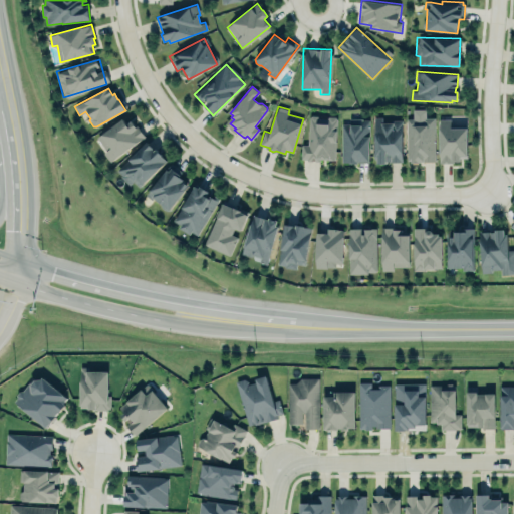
[(334,160),(337,118),(335,116),(329,115),(326,117),(319,117),(317,115),(312,114),(309,116),(308,144),(302,144),(301,159),(307,159),(307,161),(319,161),(319,160),(334,160)]
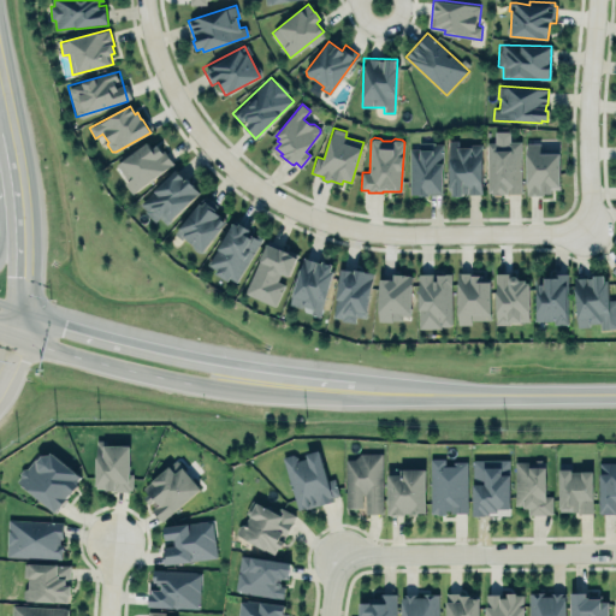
[(419,146),(408,146),(408,196),(430,197),(430,194),(437,194),(443,194),(443,143),(436,143),(436,140),(419,140),(419,146)]
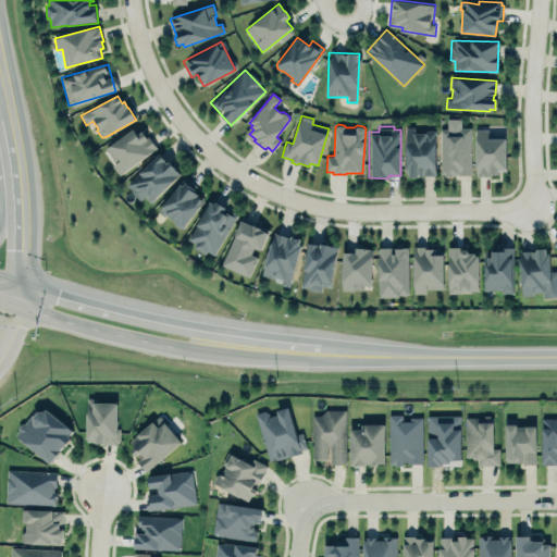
[(406,126),(407,178),(419,178),(419,175),(436,174),(435,130),(415,130),(415,126),(406,126)]
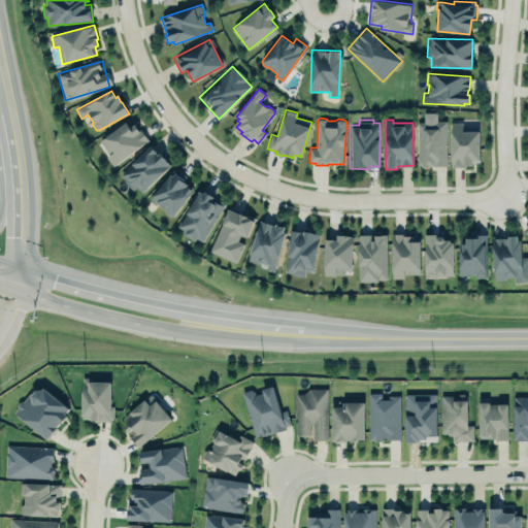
[(418,163),(418,121),(424,121),(424,124),(435,124),(435,120),(447,120),(447,166),(431,166),(431,168),(421,168),(421,164),(418,163)]
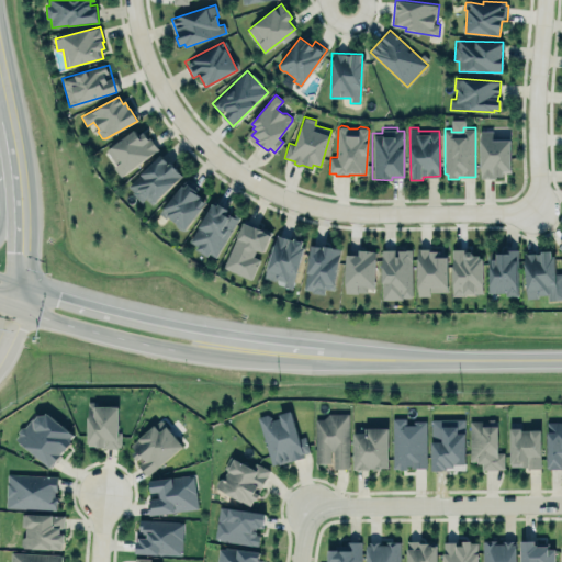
[(134,130),(105,149),(116,165),(113,167),(124,181),(159,149),(150,139),(149,141),(144,133),(137,136),(134,130)]
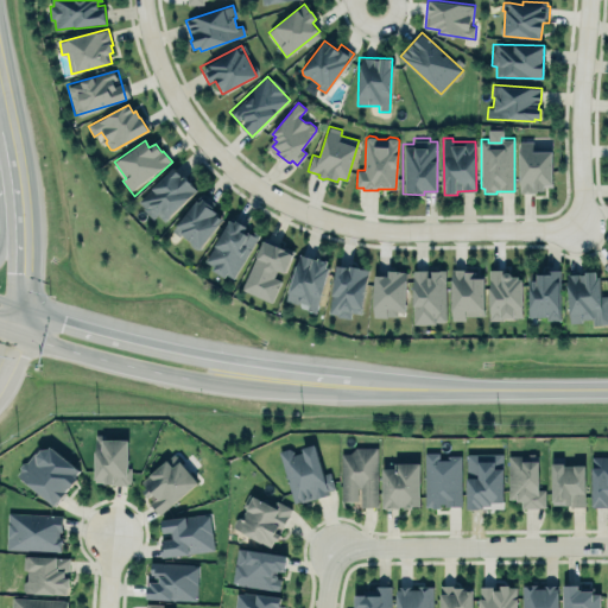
[(519,191),(552,190),(551,151),(532,151),(532,141),(519,141),(519,191)]
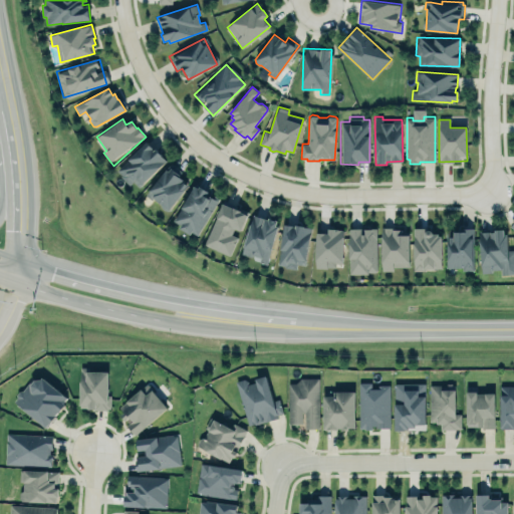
[(148,141),(116,170),(131,184),(133,182),(139,188),(167,161),(148,141)]
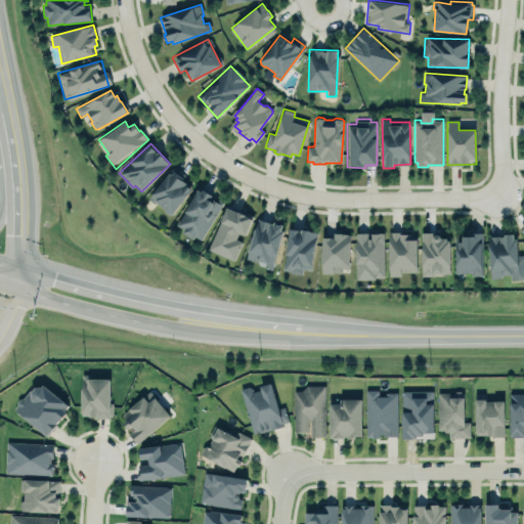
[(192,189),(182,179),(185,176),(174,167),(148,195),(170,215),(192,189)]
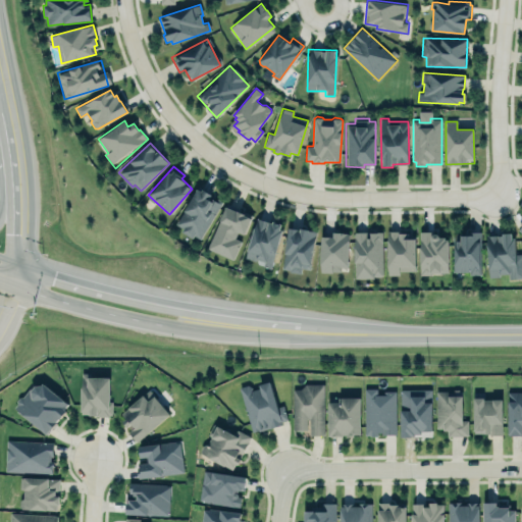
[(197,189),(176,224),(183,227),(180,231),(193,239),(195,236),(201,240),(222,201),(218,199),(214,202),(209,200),(212,195),(205,191),(204,193),(197,189)]
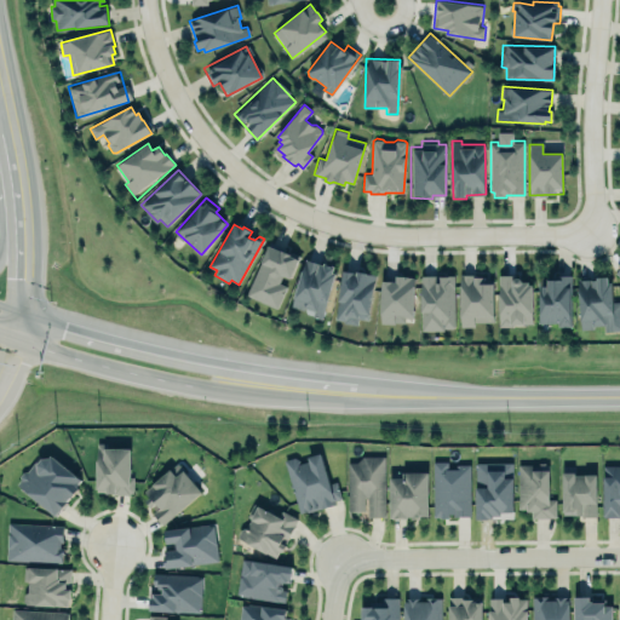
[(246,296),(276,308),(287,281),(288,282),(299,256),(268,242),(246,296)]
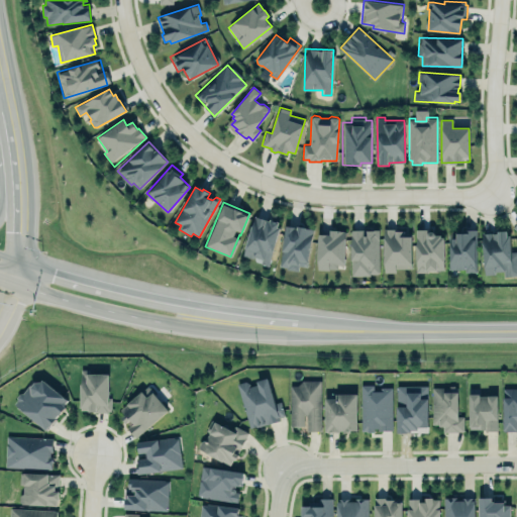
[(243,255),(255,217),(270,222),(271,220),(279,222),(278,228),(280,228),(268,267),(261,264),(262,260),(253,256),(253,259),(243,255)]
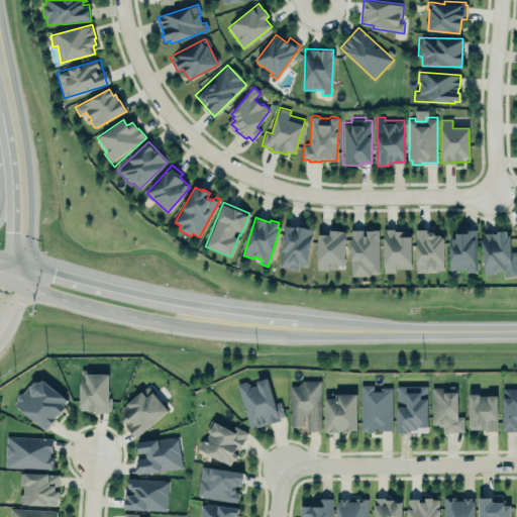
[(313,229),(286,224),(278,267),(298,271),(299,266),(306,267),(313,229)]
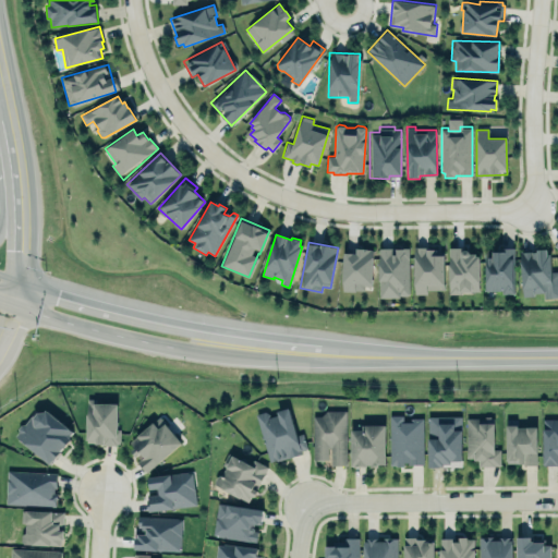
[(414,246),(414,293),(426,293),(426,289),(444,289),(444,252),(436,252),(436,247),(429,247),(429,245),(414,246)]
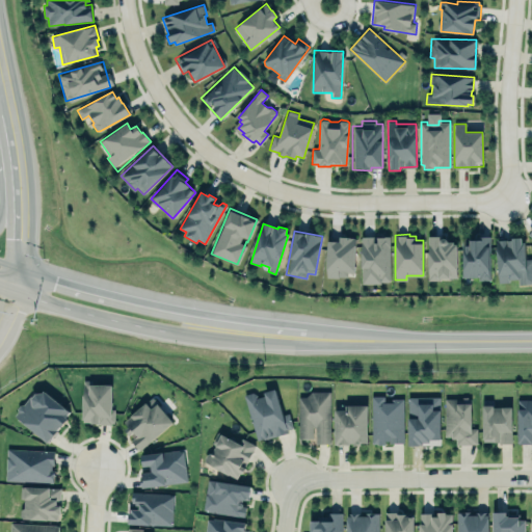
[(362,235),(390,235),(390,280),(389,282),(380,282),(380,283),(361,283),(362,235)]
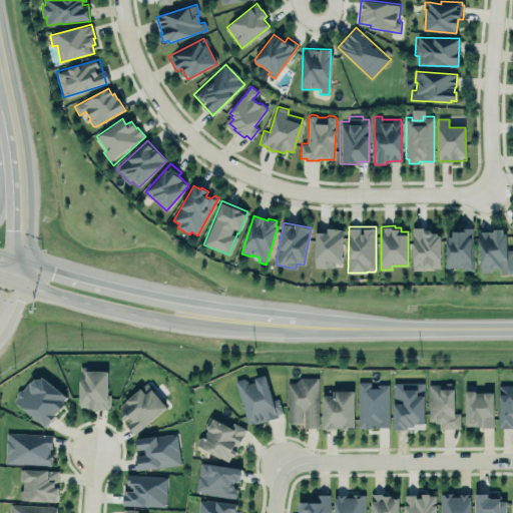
[(413,227),(426,226),(426,230),(429,230),(431,231),(432,233),(437,233),(437,235),(441,235),(441,268),(434,268),(434,269),(423,269),(423,270),(414,270),(413,227)]
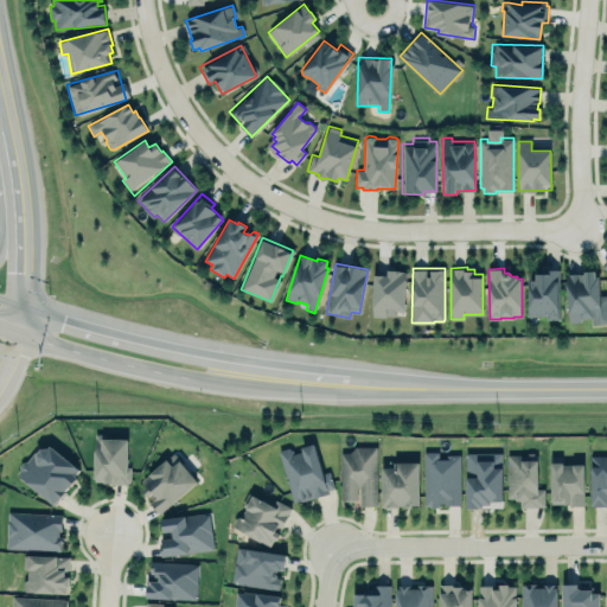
[(372,315),(375,275),(387,275),(388,269),(406,270),(404,310),(396,310),(396,317),(372,315)]
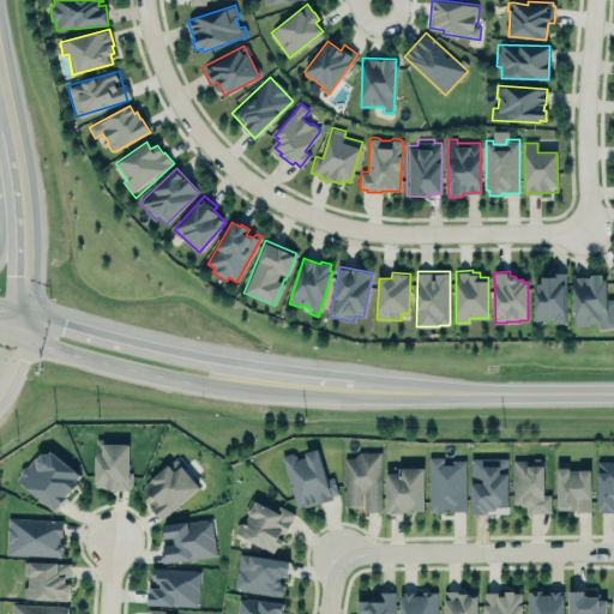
[(565,274),(535,275),(536,321),(566,321),(565,274)]
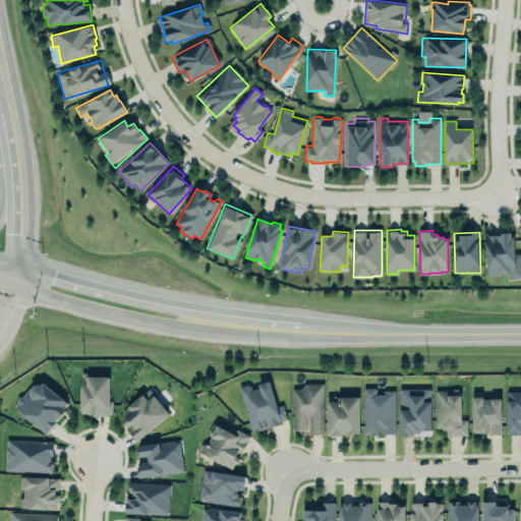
[(485,234),(511,233),(511,238),(514,238),(515,254),(520,253),(520,278),(509,279),(509,274),(501,275),(501,277),(488,278),(485,234)]
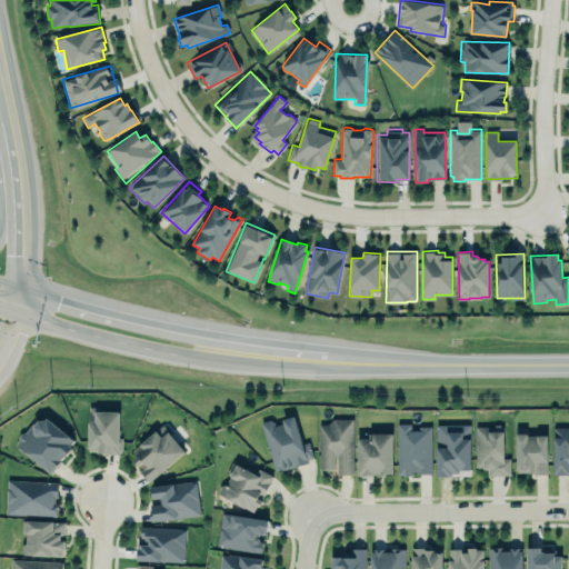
[(87,449),(88,406),(97,406),(97,409),(118,409),(118,437),(121,436),(120,450),(118,451),(118,452),(102,452),(102,449),(87,449)]
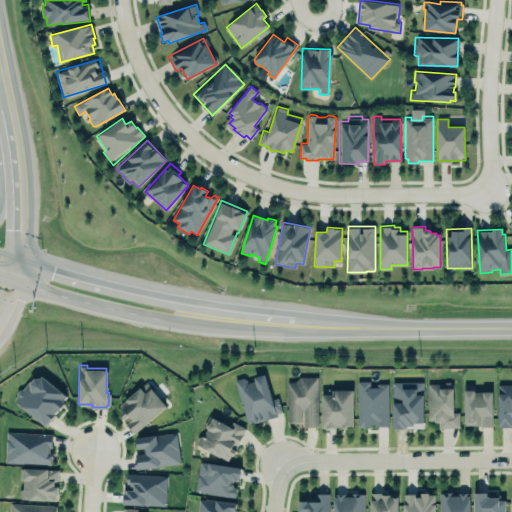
[(44,423),(13,398),(16,395),(15,391),(18,388),(22,387),(29,379),(29,380),(33,375),(40,375),(41,373),(68,395),(44,423)]
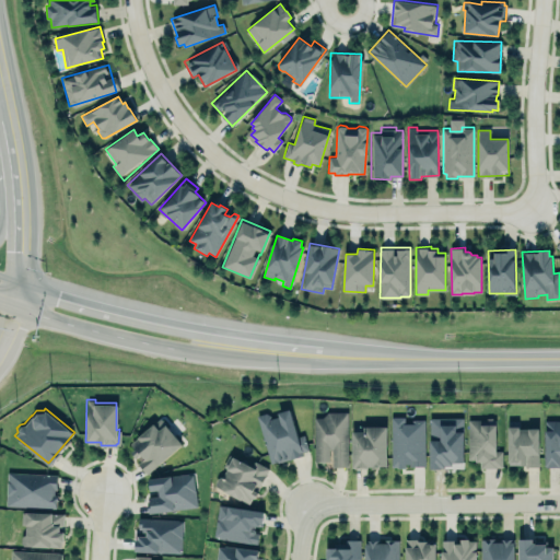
[(257,415),(269,463),(307,454),(303,434),(296,436),(290,410),(269,415),(269,412),(257,415)]
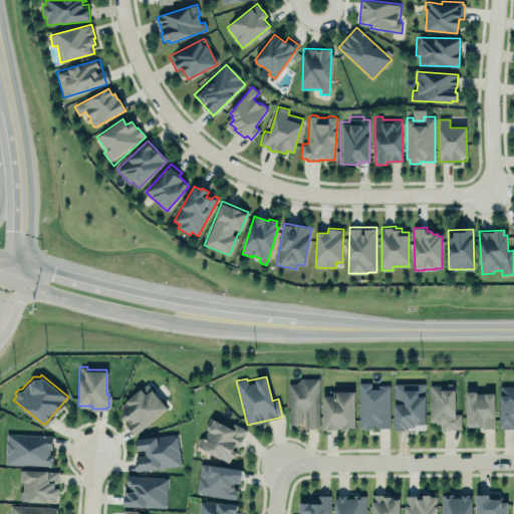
[(319,429),(319,377),(300,377),(295,382),(287,382),(287,425),(296,425),(296,427),(304,427),(304,429),(319,429)]
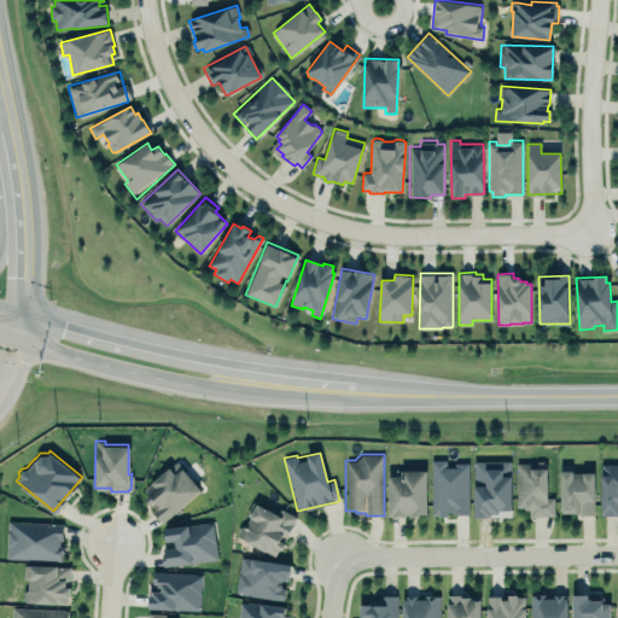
[(161,520),(200,488),(175,459),(143,488),(147,493),(144,496),(150,502),(155,499),(159,503),(151,509),(161,520)]
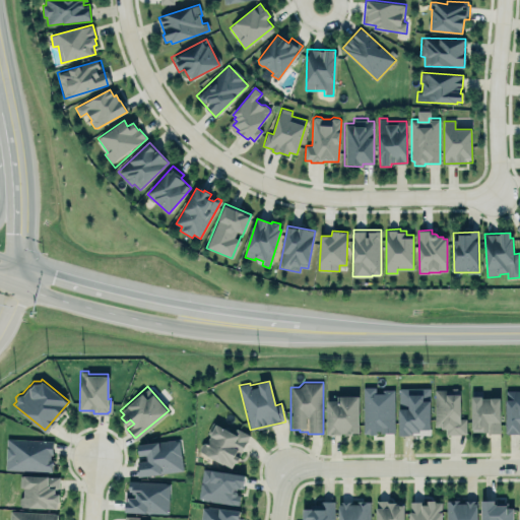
[(363,386),(364,433),(370,433),(370,435),(377,435),(377,434),(394,434),(394,389),(375,390),(375,386),(363,386)]
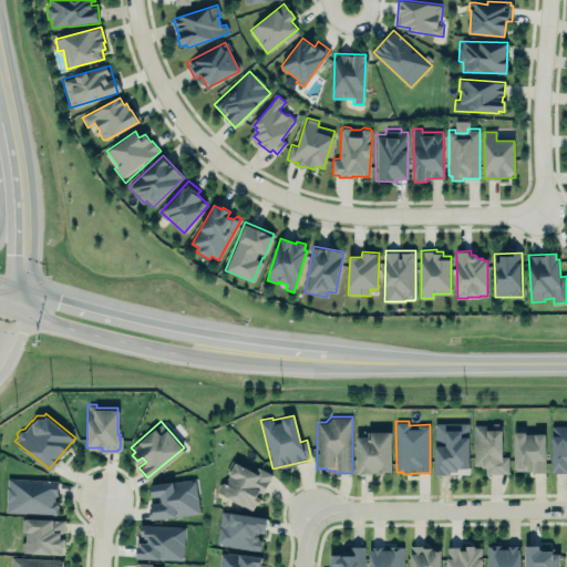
[(434,476),(450,475),(450,474),(470,474),(468,422),(434,423),(434,476)]
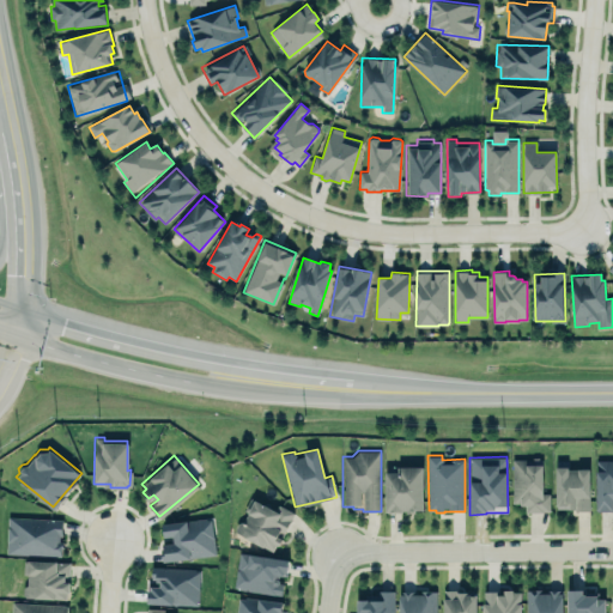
[(511,459),(513,503),(520,503),(520,507),(526,507),(526,513),(551,511),(550,493),(542,493),(542,459),(540,459),(539,457),(534,457),(532,459),(511,459)]
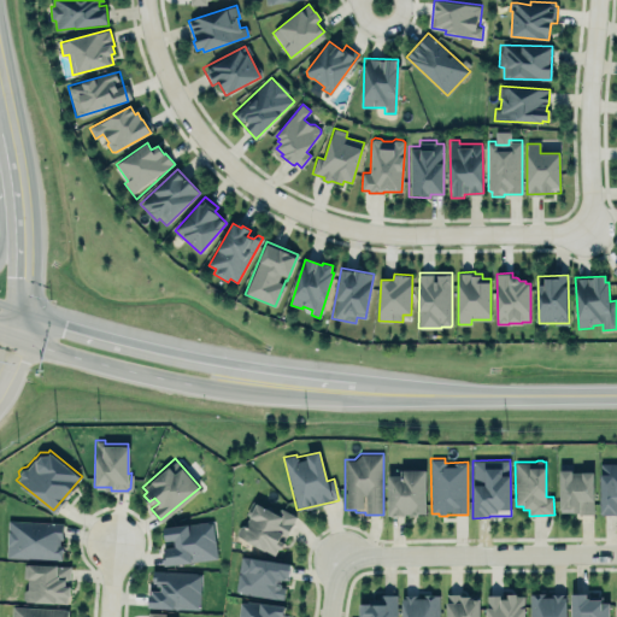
[(573,472),(573,463),(560,463),(560,471),(559,471),(560,513),(573,513),(573,515),(581,515),(586,516),(595,516),(594,471),(573,472)]
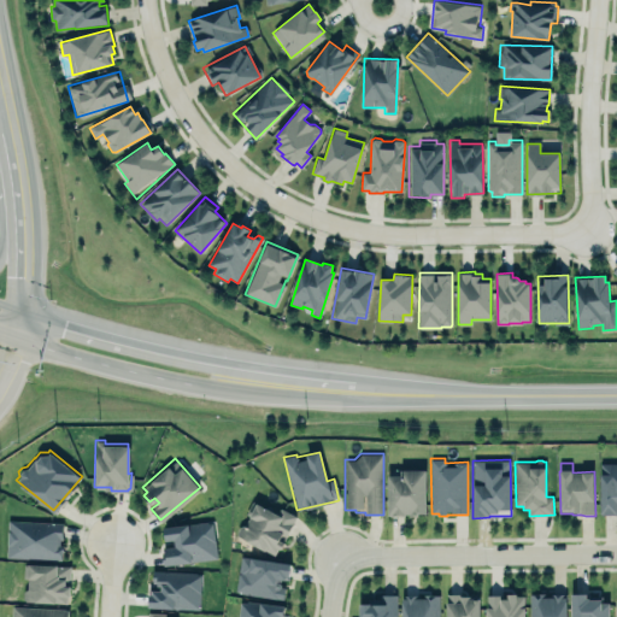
[(600,515),(616,513),(616,463),(599,464),(600,515)]
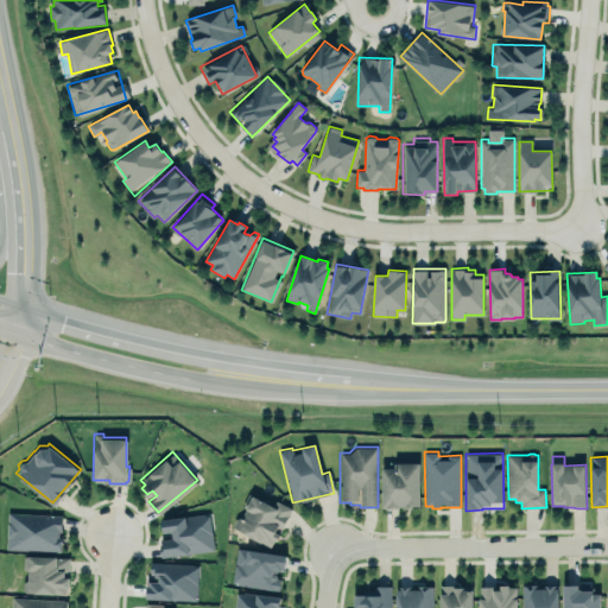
[(419,507),(419,463),(394,463),(394,469),(381,469),(381,508),(398,508),(398,507),(403,507),(403,510),(411,510),(411,507),(419,507)]
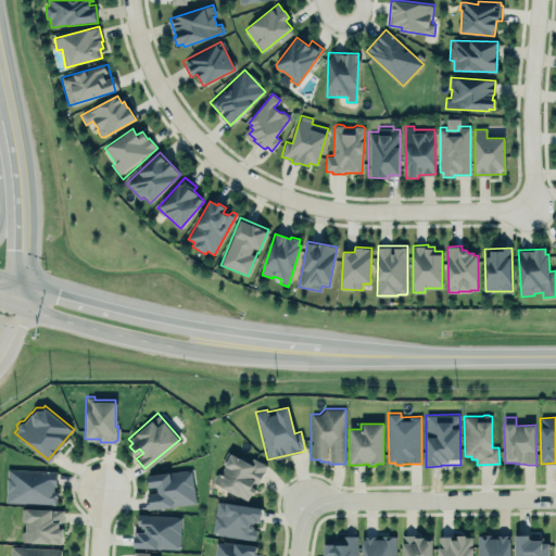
[(213,481),(247,500),(265,465),(231,446),(213,481)]
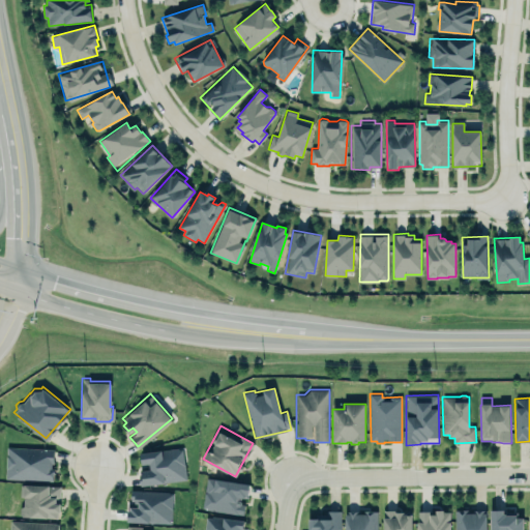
[(54,447),(6,445),(5,478),(52,479),(54,447)]
